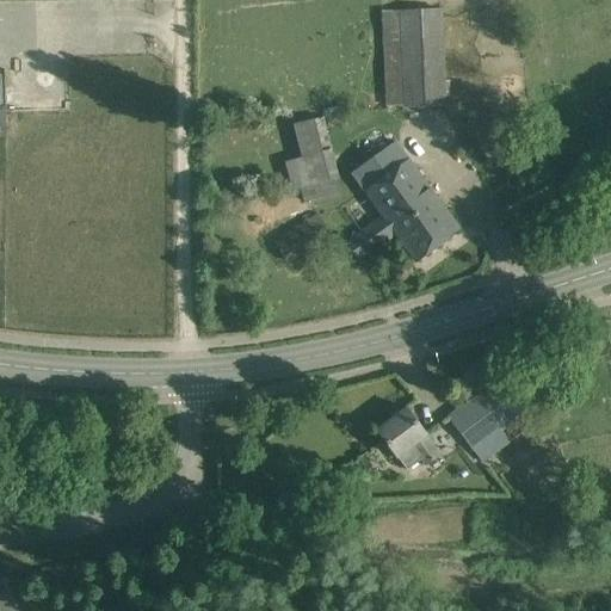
[(381,12),(386,109),(448,106),(442,10),(381,12)]
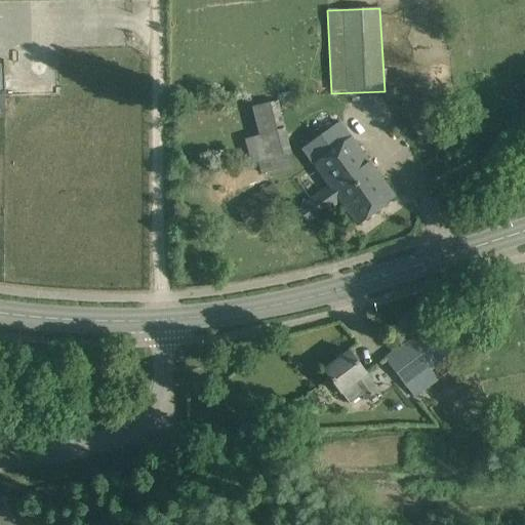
[(244,139),(251,164),(257,163),(261,175),(291,165),(275,102),(255,106),(264,134),(244,139)]
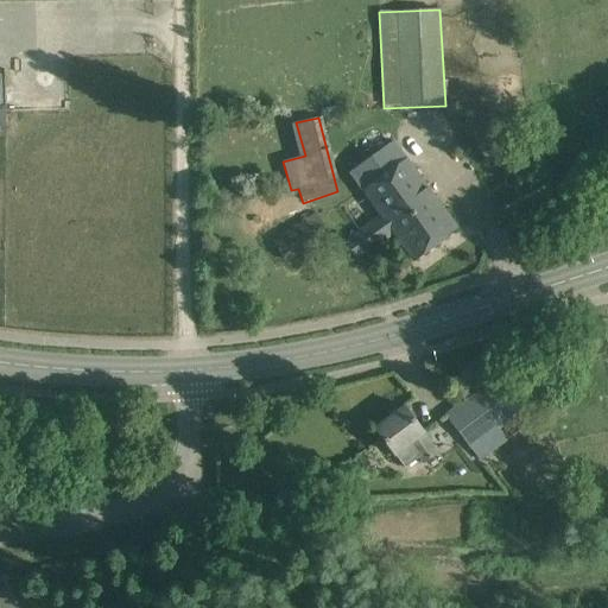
[(348,175),(380,217),(343,242),(359,263),(394,238),(413,263),(458,229),(393,141),(348,175)]
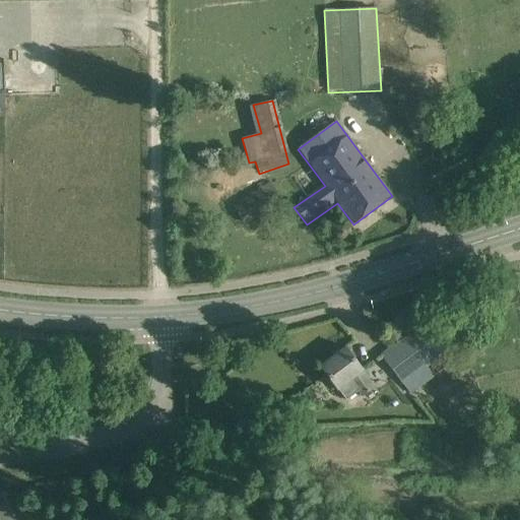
[(429,135),(421,121),(409,127),(416,141),(429,135)]
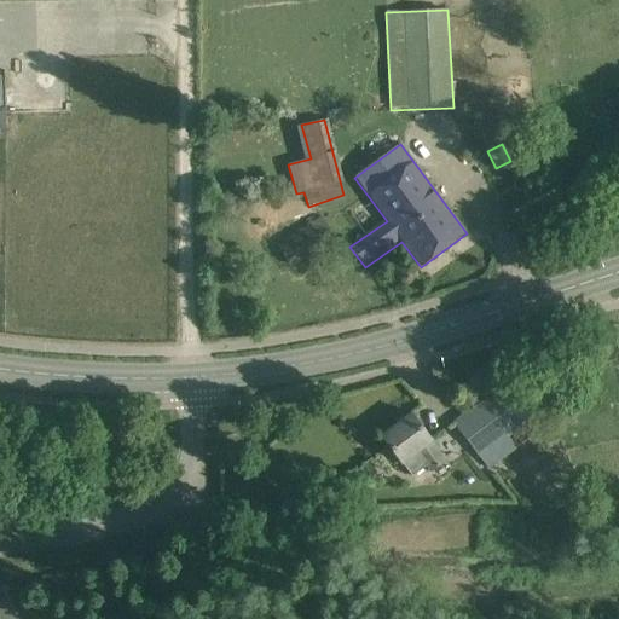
[(515,447),(508,437),(547,408),(520,374),(452,423),(489,470),(515,447)]
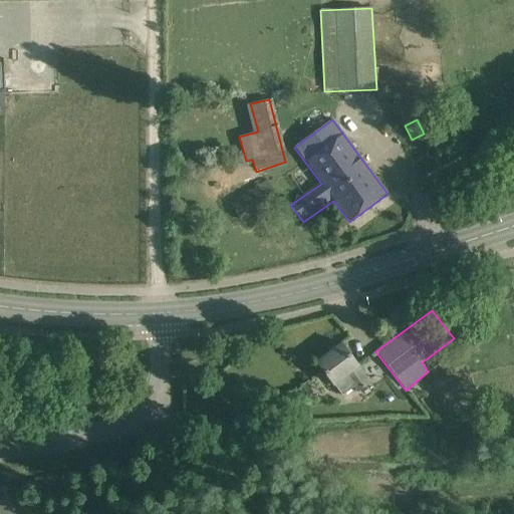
[(341,343),(317,361),(341,394),(353,384),(357,391),(369,381),(358,366),(358,365),(341,343)]
